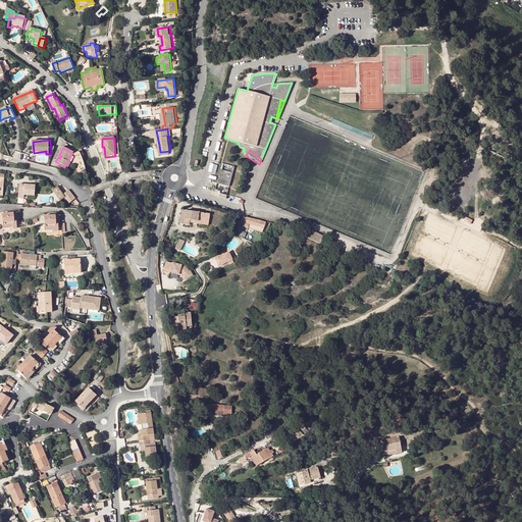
[(79,153),(73,155),(80,171),(85,169),(79,153)]
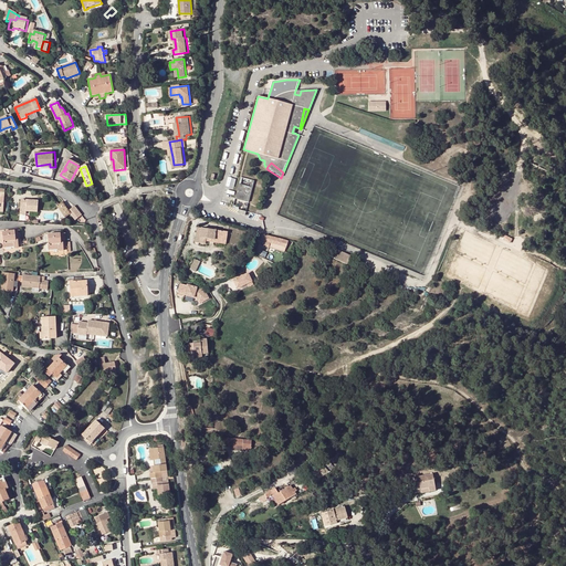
[(251,186),(240,184),(236,197),(247,199),(247,198),(251,198),(255,180),(252,179),(251,186)]
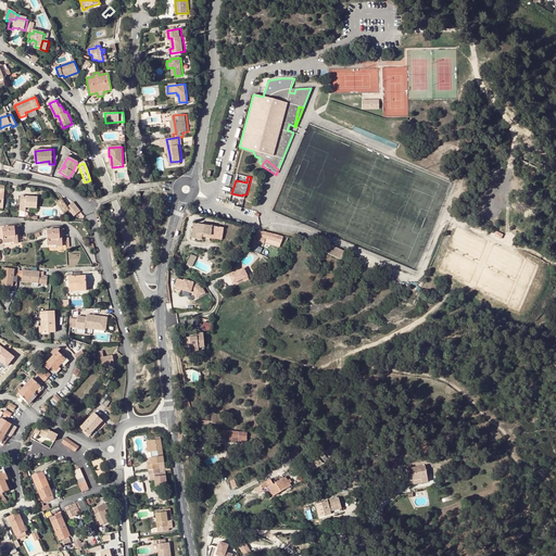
[(37,198),(21,197),(20,207),(25,207),(36,209),(37,198)]
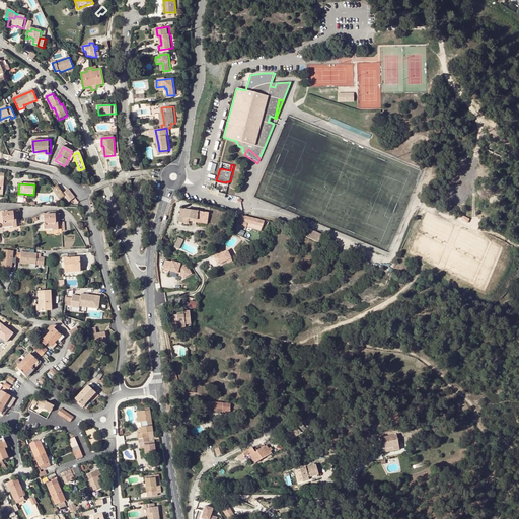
[(57,186),(53,189),(60,199),(64,196),(62,194),(57,186)]
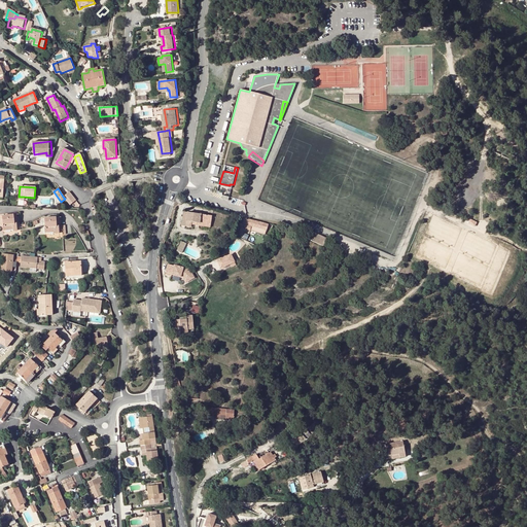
[(75,200),(69,191),(63,197),(69,205),(75,200)]
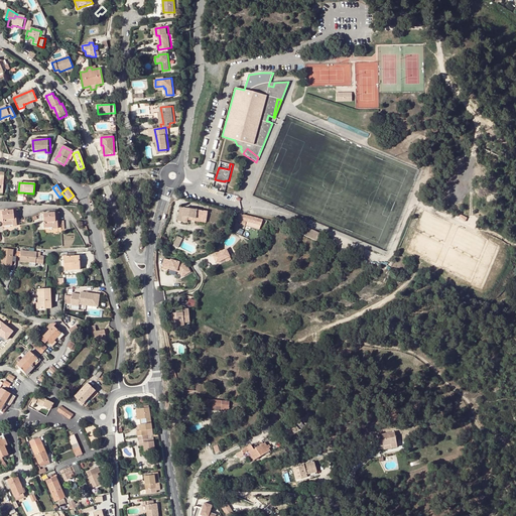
[(196,217),(207,218),(208,212),(179,208),(178,215),(182,215),(181,222),(186,222),(187,220),(187,217),(196,218),(196,217)]
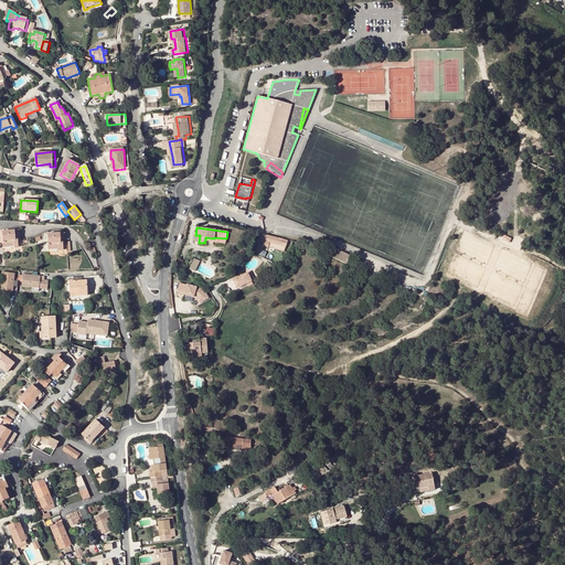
[(14,231),(2,232),(4,247),(13,246),(14,247),(19,247),(18,240),(16,240),(14,231)]
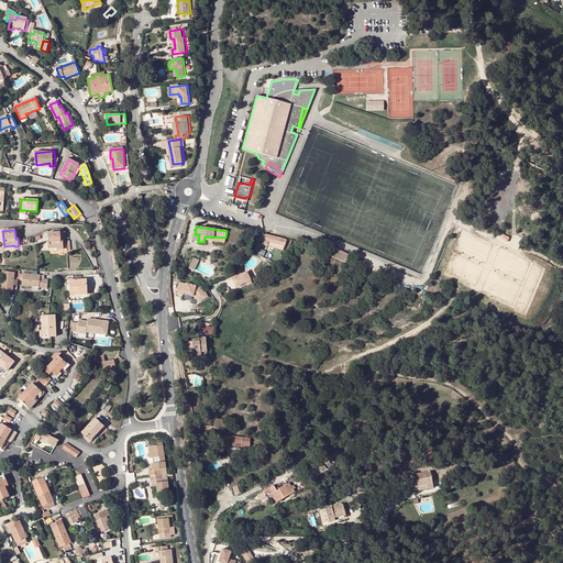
[(62,232),(47,233),(48,249),(58,249),(58,250),(63,250),(62,232)]
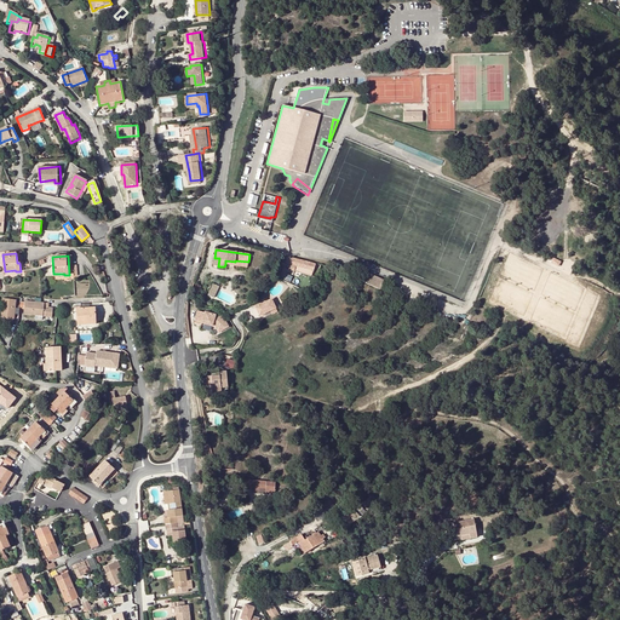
[(311,263),(287,257),(285,265),(290,267),(288,269),(303,274),(304,269),(314,271),(316,264),(311,263)]
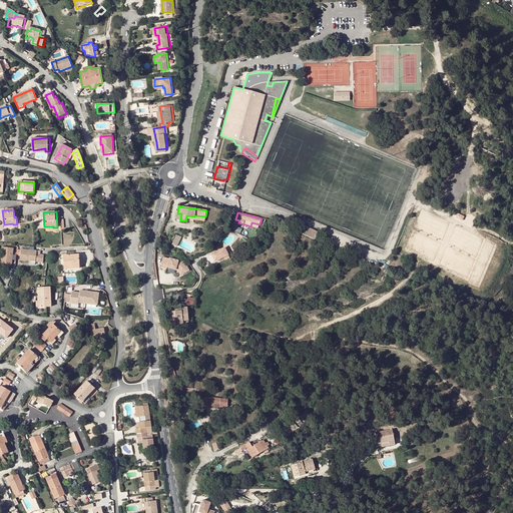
[(298,233),(315,241),(318,233),(307,228),(306,229),(301,227),(298,233)]
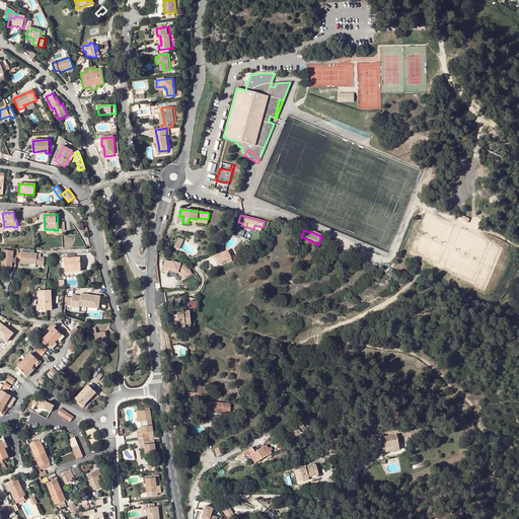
[(183,240),(178,238),(174,247),(179,249),(179,248),(183,240)]
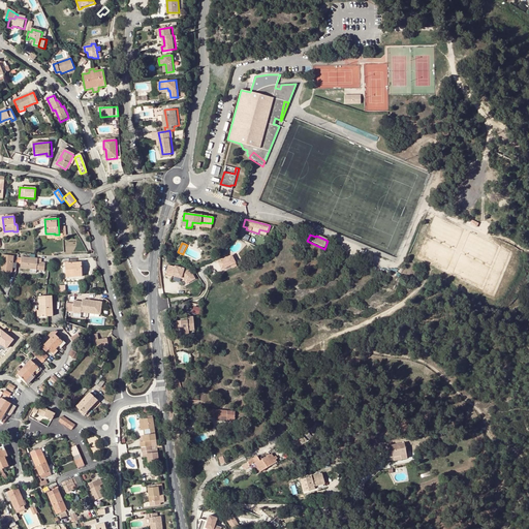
[(232,254),(219,260),(222,269),(231,265),(237,262),(232,254)]
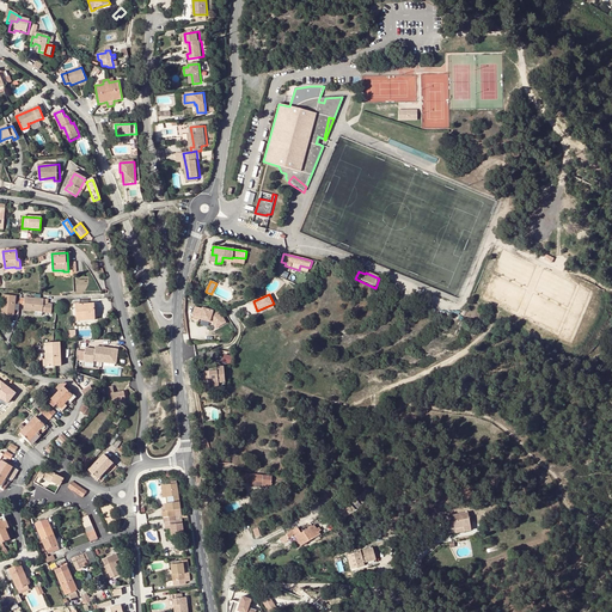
[(16,297),(2,295),(1,314),(5,314),(4,319),(7,319),(7,322),(12,323),(12,316),(13,316),(16,297)]
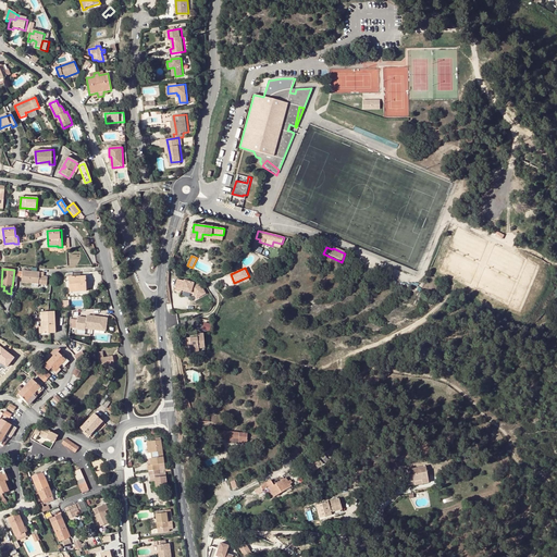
[(22,272),(19,271),(17,277),(22,277),(21,282),(46,285),(47,276),(44,276),(44,273),(22,270),(22,272)]
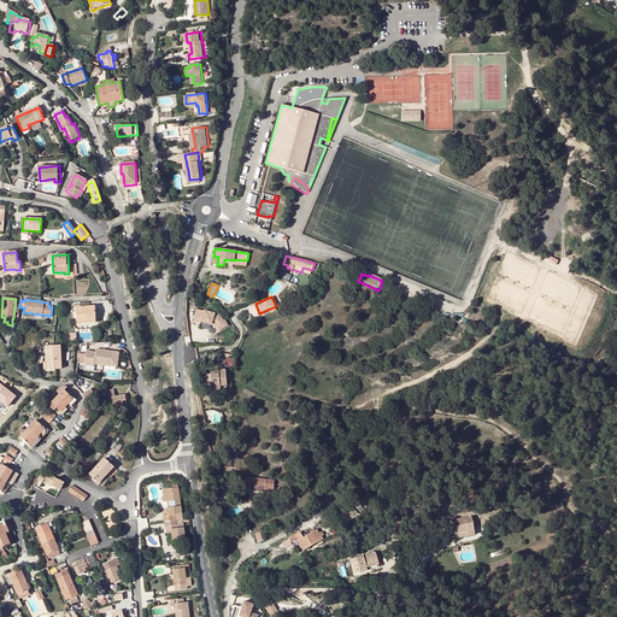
[(94,306),(77,307),(77,323),(95,323),(94,306)]
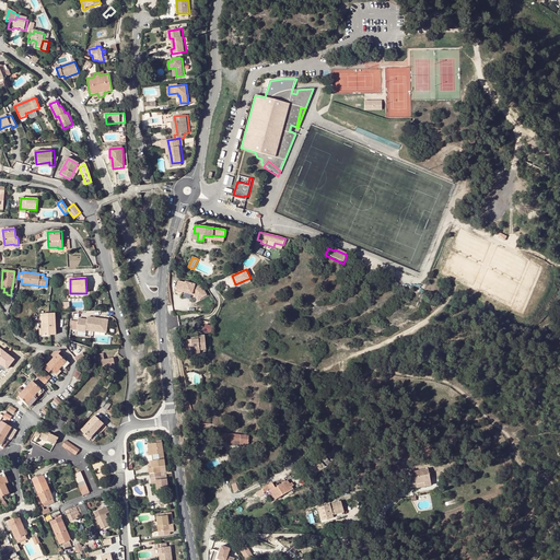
[(55,314),(48,314),(42,314),(42,329),(39,329),(39,335),(56,335),(55,314)]
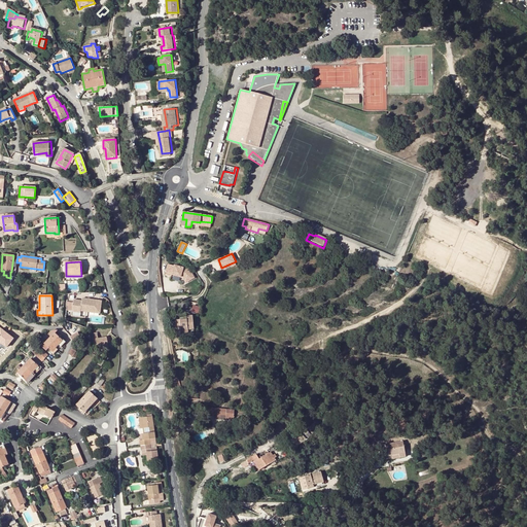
[(99,313),(101,301),(81,299),(81,301),(73,300),(71,316),(84,318),(85,312),(99,313)]
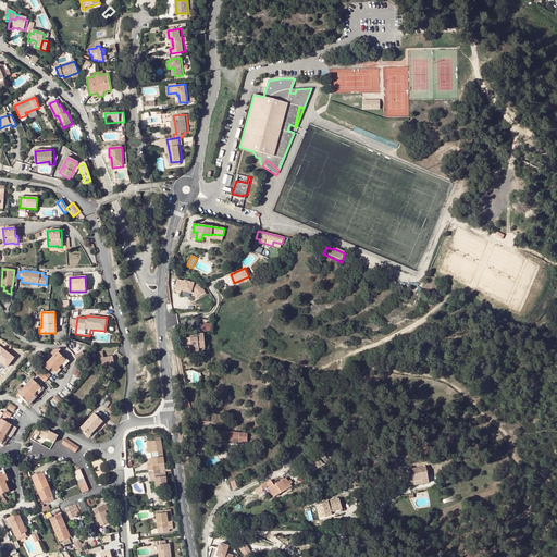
[(202,329),(211,331),(212,323),(205,322),(202,329)]
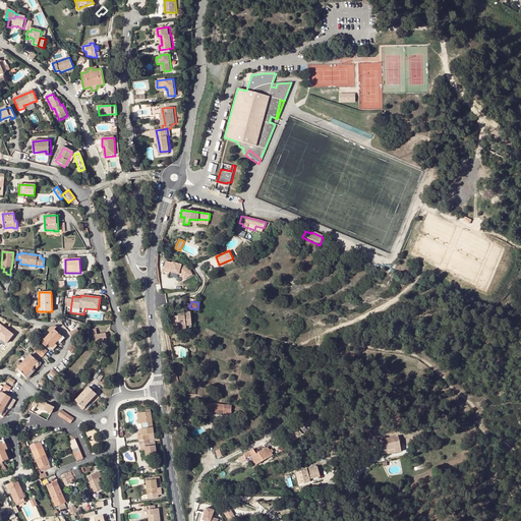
[(185,312),(185,313),(185,315),(183,315),(178,316),(179,324),(179,330),(187,330),(186,326),(192,326),(191,312),(185,312)]
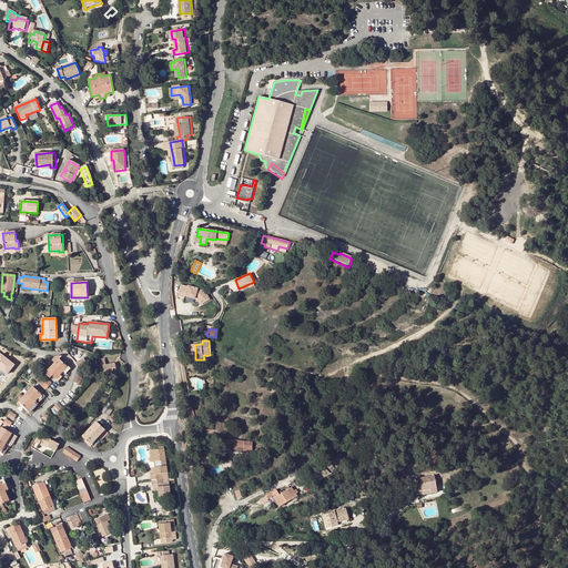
[(82,354),(75,352),(72,361),(79,363),(81,357),(82,358),(83,356),(81,355),(82,354)]
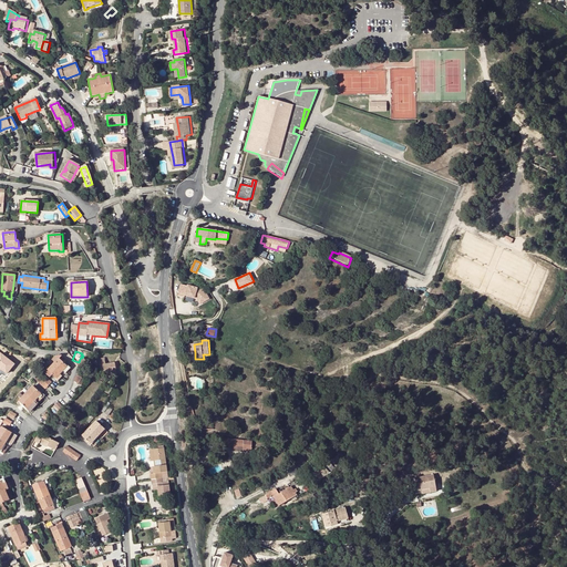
[(55,356),(52,360),(55,362),(45,373),(50,378),(52,374),(59,380),(69,369),(59,359),(62,356),(55,356)]
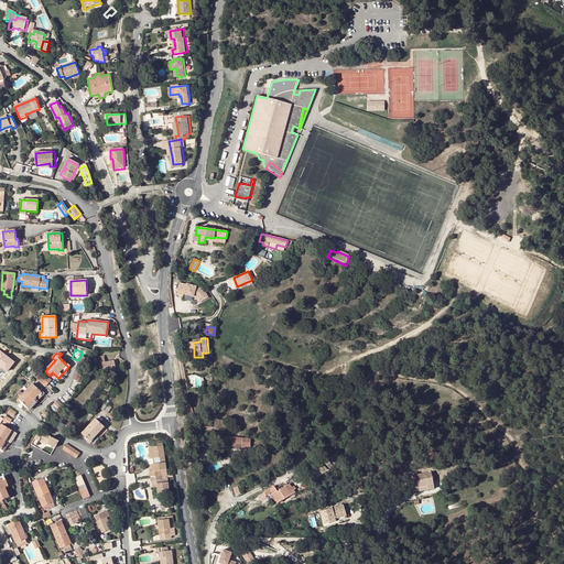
[(100,373),(107,372),(115,371),(114,360),(104,362),(102,356),(95,358),(96,367),(99,367),(100,373)]
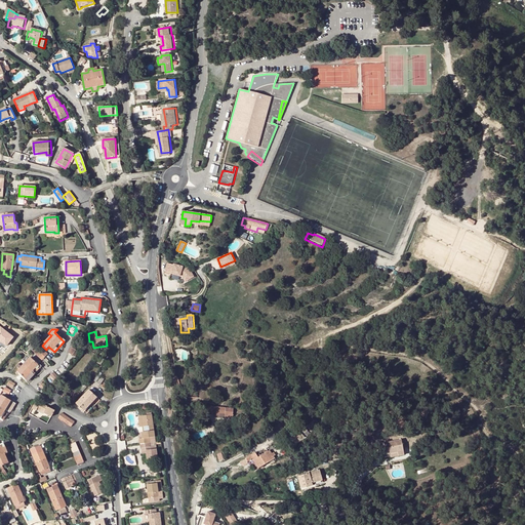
[(29,347),(27,349),(29,351),(31,354),(33,352),(41,360),(47,355),(40,348),(35,353),(29,347)]
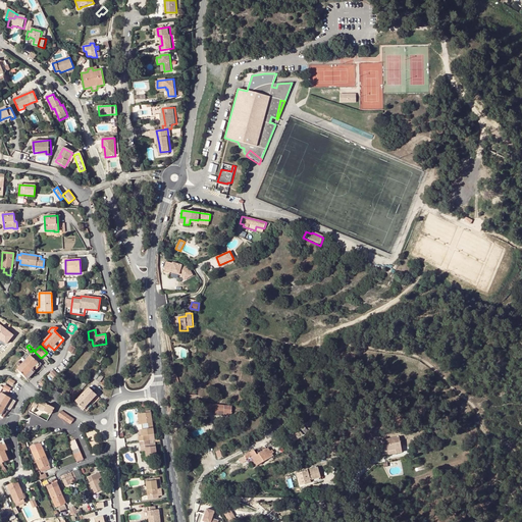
[(18,362),(16,365),(18,367),(16,370),(27,379),(40,365),(30,356),(21,365),(18,362)]
